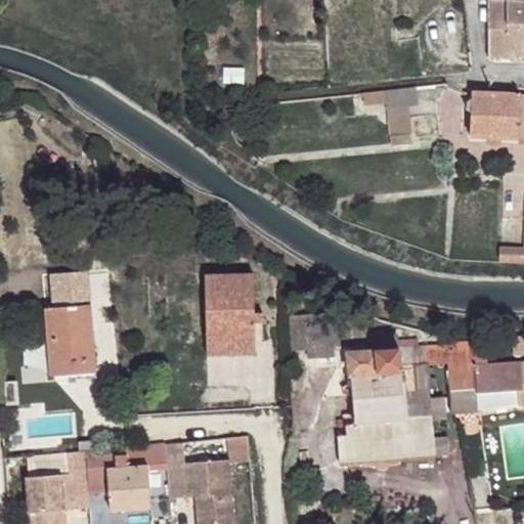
[(523,0),(487,0),(488,57),(523,55),(523,0)]
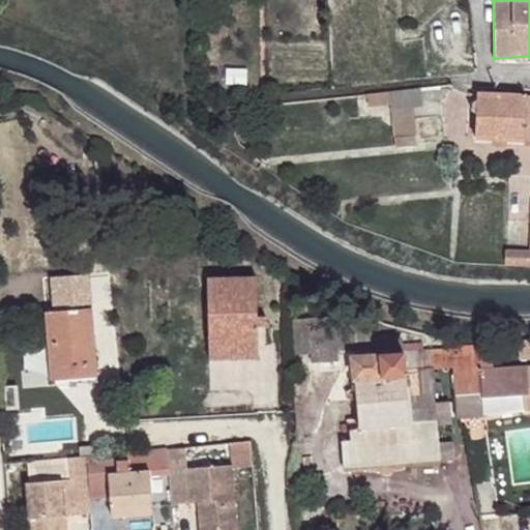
[(366,93),(367,105),(390,102),(391,108),(423,105),(420,87),(366,93)]
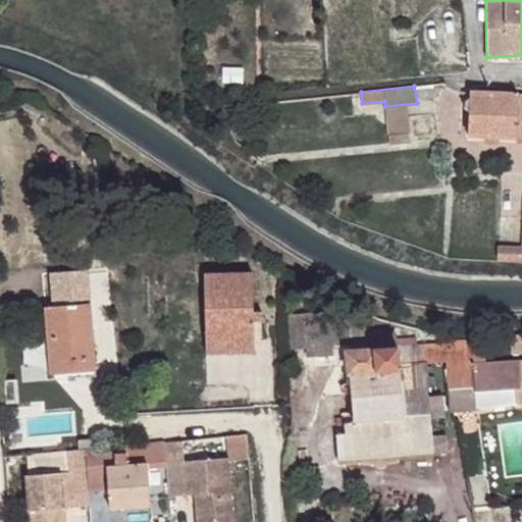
[(470,91),(468,135),(517,137),(521,137),(521,92),(518,93),(470,91)]
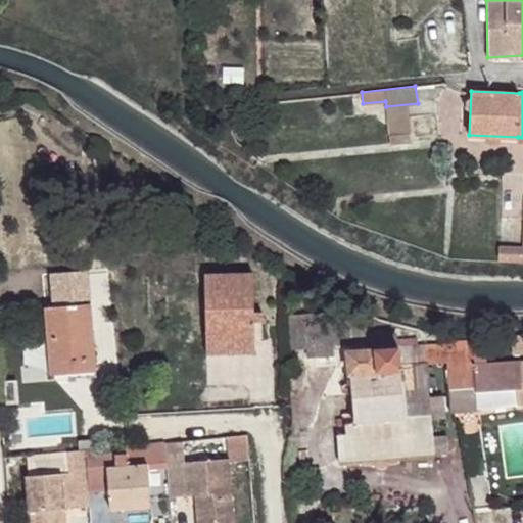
[(35,99),(30,107),(39,113),(44,105),(35,99)]
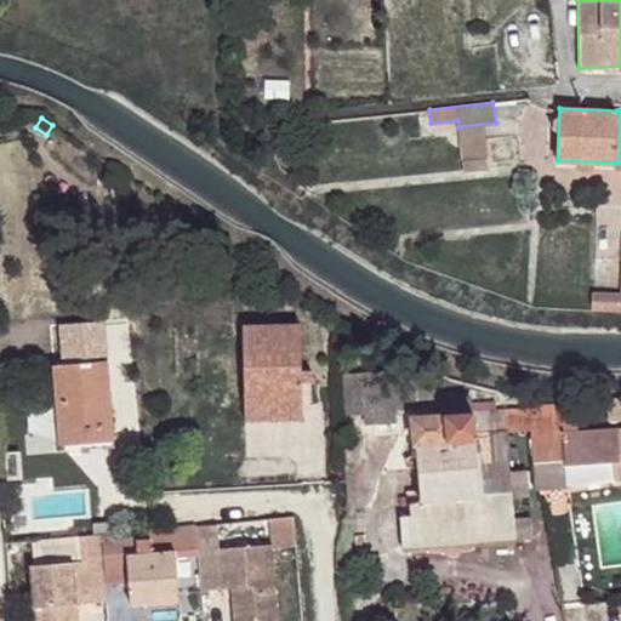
[(486,159),(462,161),(465,172),(488,170),(486,159)]
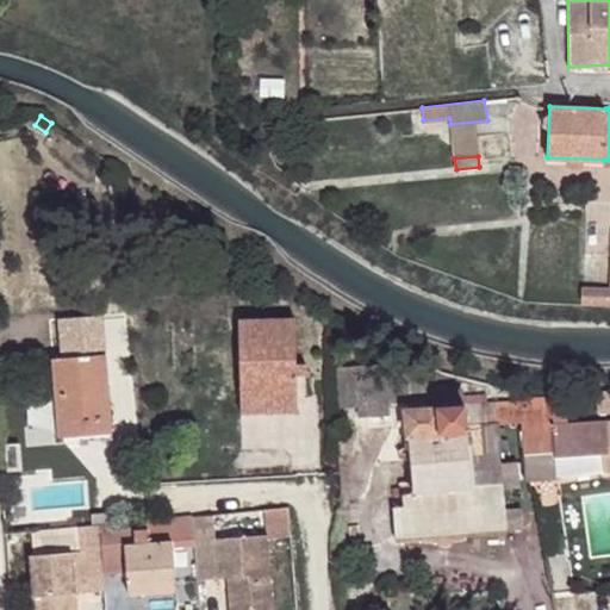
[(29,285),(25,319),(83,325),(86,291),(29,285)]
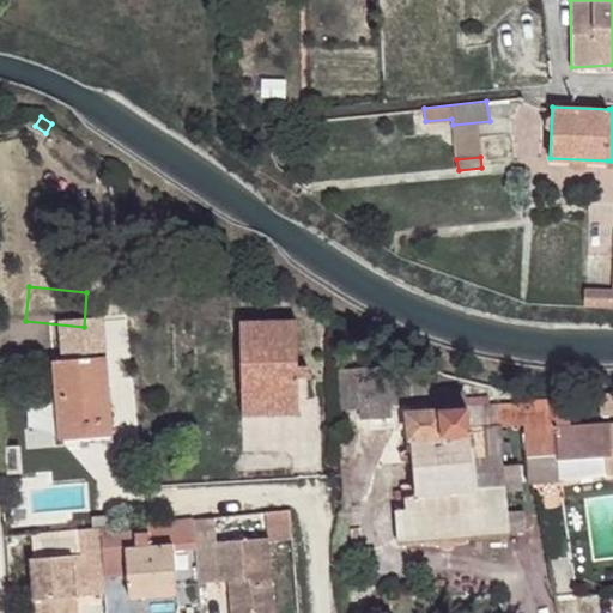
[(588,303),(612,304),(612,290),(612,291),(589,290),(588,303)]
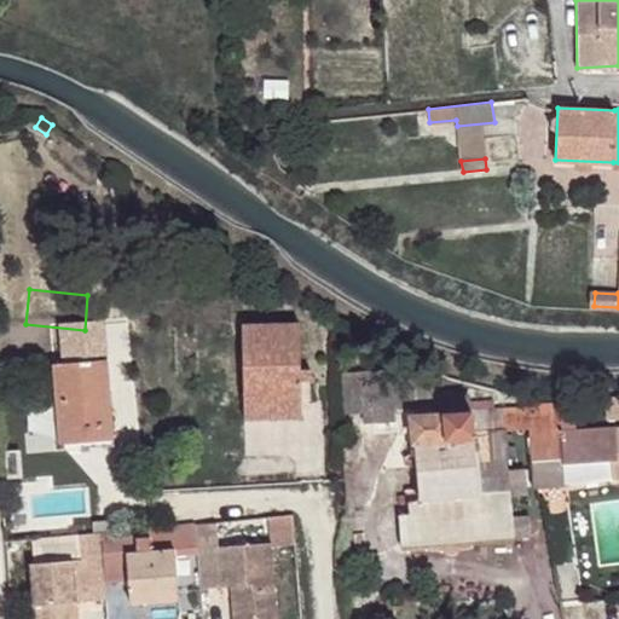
[(243,324),(244,405),(301,404),(301,381),(301,369),(301,323),(243,324)]
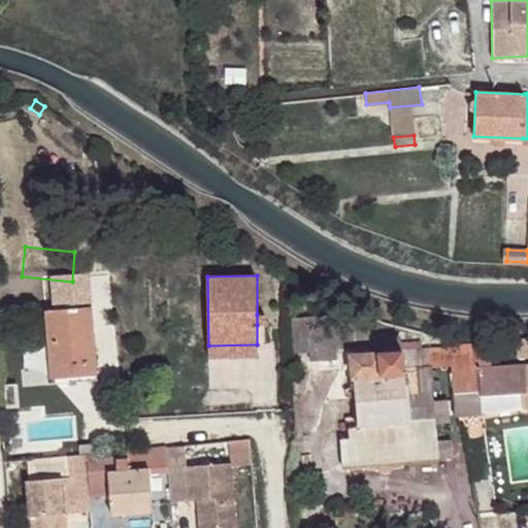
[(97,374),(91,306),(45,310),(52,378),(97,374)]
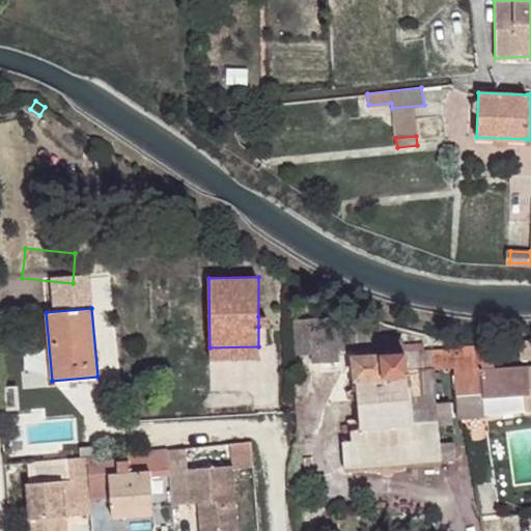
[(268,316),(258,316),(258,327),(269,328),(268,316)]
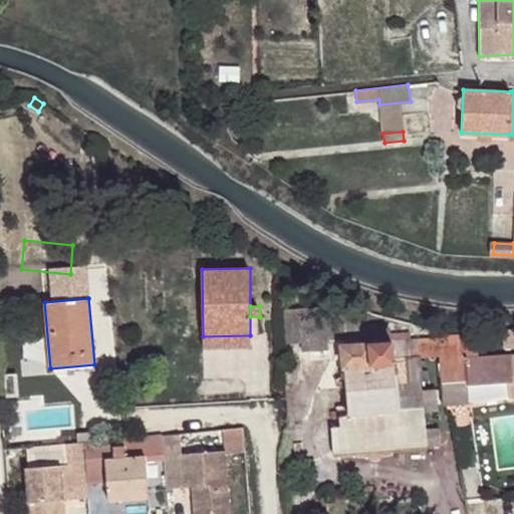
[(305,342),(306,352),(328,351),(328,339),(342,338),(342,334),(361,333),(360,311),(326,312),(325,306),(302,308),(305,342)]
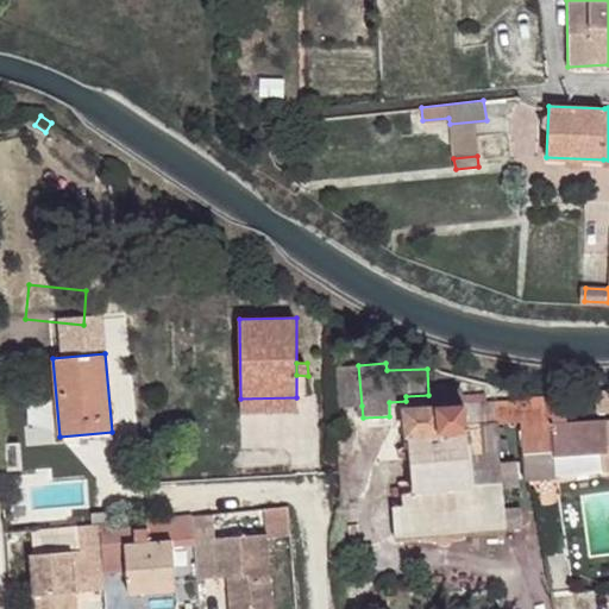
[(336,366),(337,406),(362,406),(358,365),(336,366)]
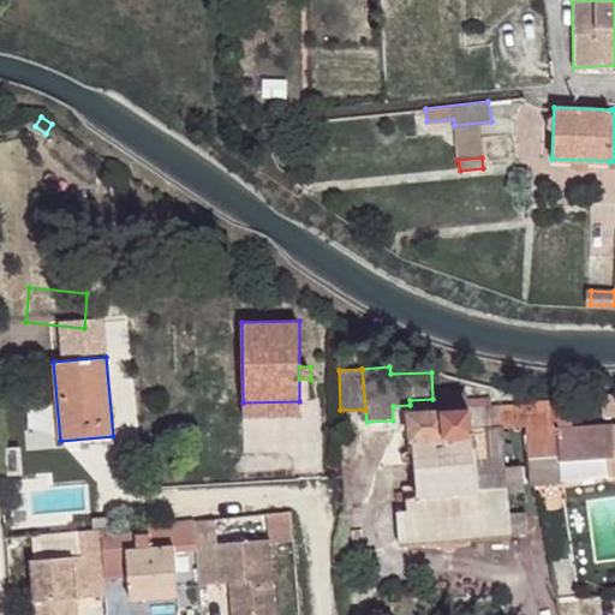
[(396,512),(399,543),(424,542),(455,539),(511,535),(509,513),(508,494),(506,467),(505,458),(506,458),(503,428),(526,425),(524,406),(491,407),(491,400),(466,400),(466,393),(441,394),(442,411),(410,412),(416,497),(405,497),(406,511),(396,512)]
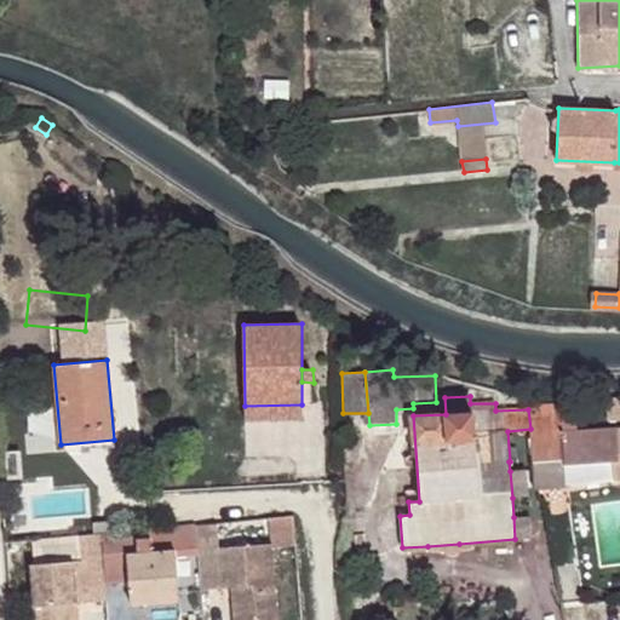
[(614,396),(587,397),(589,415),(615,415),(614,396)]
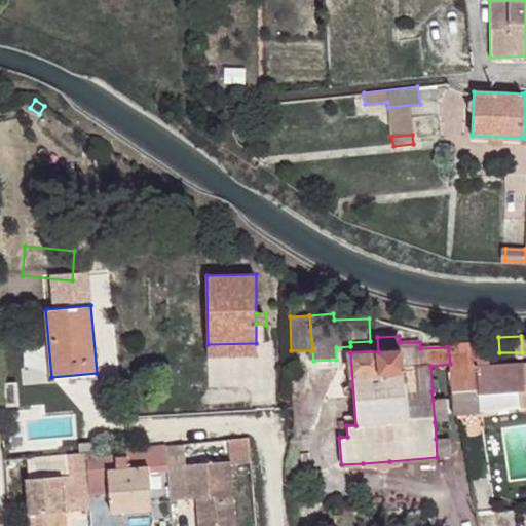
[(208,344),(208,357),(257,357),(256,343),(208,344)]
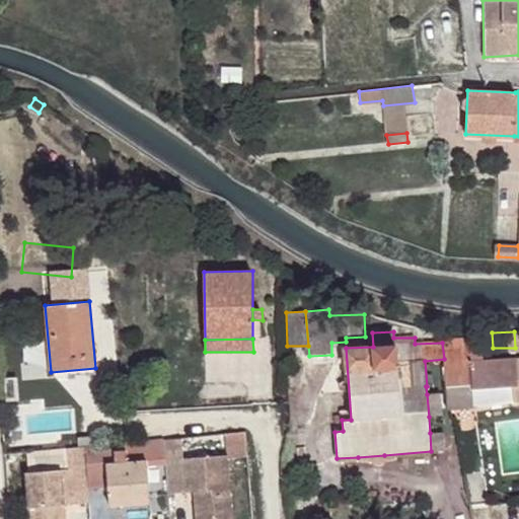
[(444,359),(448,411),(474,408),(473,406),(473,389),(513,386),(514,400),(518,399),(518,358),(470,362),(468,340),(442,340),(442,343),(444,359)]
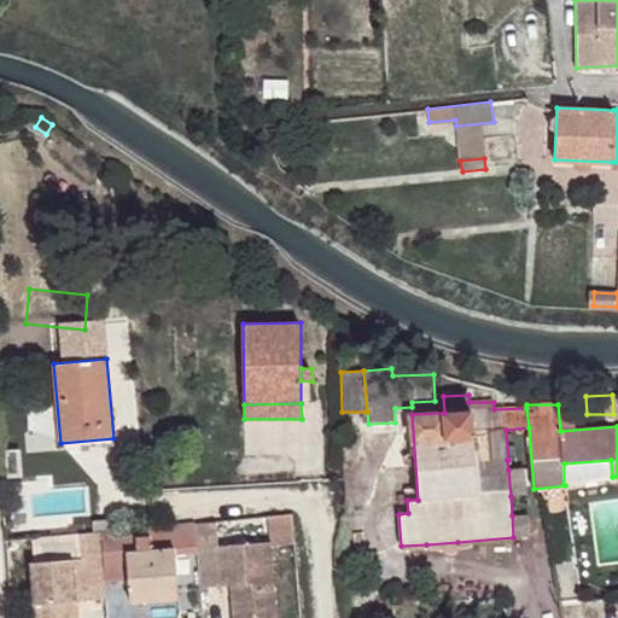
[(564,464),(564,484),(612,477),(611,460),(564,464)]
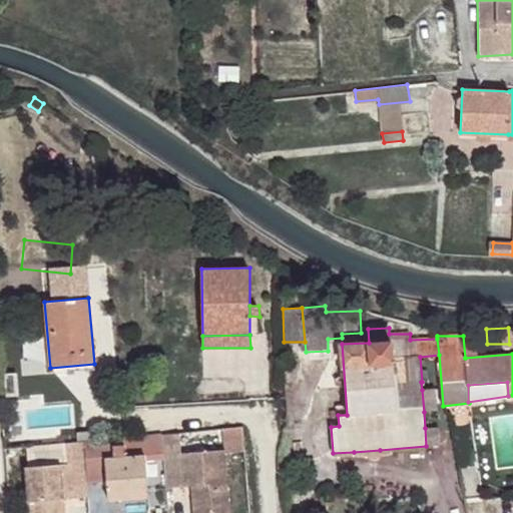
[(435,388),(422,390),(424,412),(438,411),(435,388)]
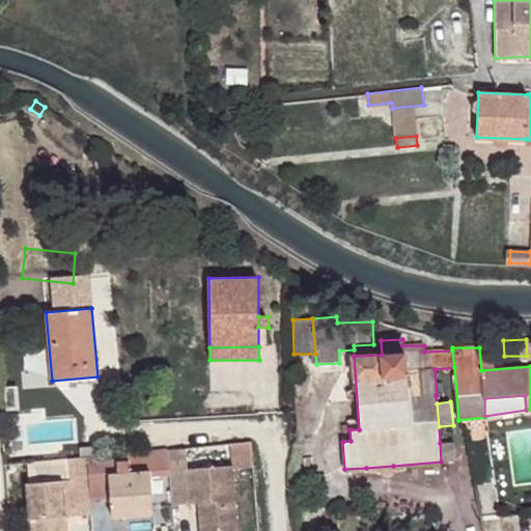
[(229,443),(231,465),(251,464),(250,442),(229,443)]
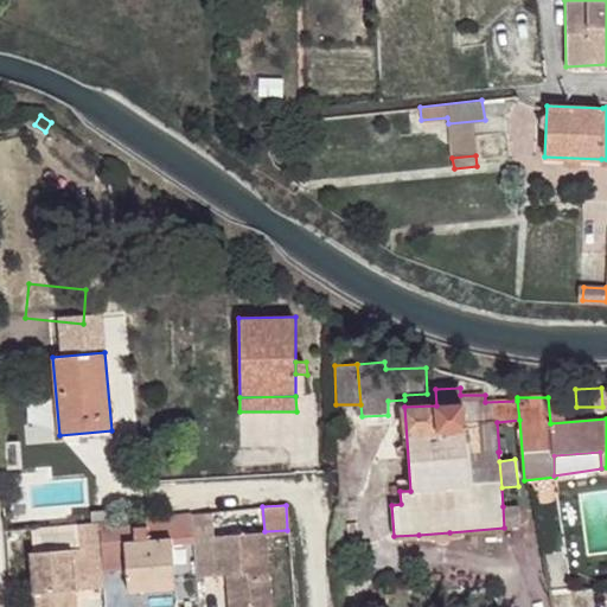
[(521,505),(503,506),(504,528),(522,526),(521,505)]
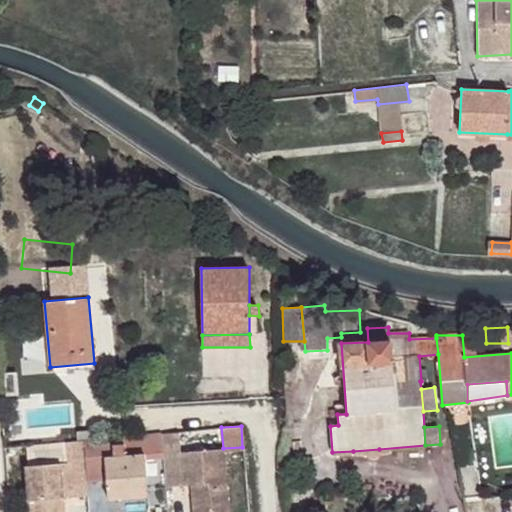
[(178,432),(162,433),(166,486),(192,483),(193,511),(228,511),(223,448),(180,451),(178,432)]
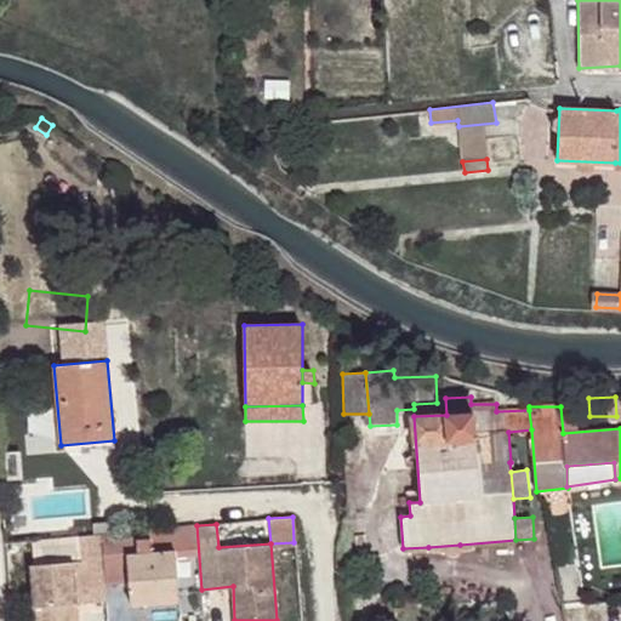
[(136,531),(102,534),(107,585),(130,582),(132,605),(181,600),(176,556),(197,554),(193,527),(136,531)]
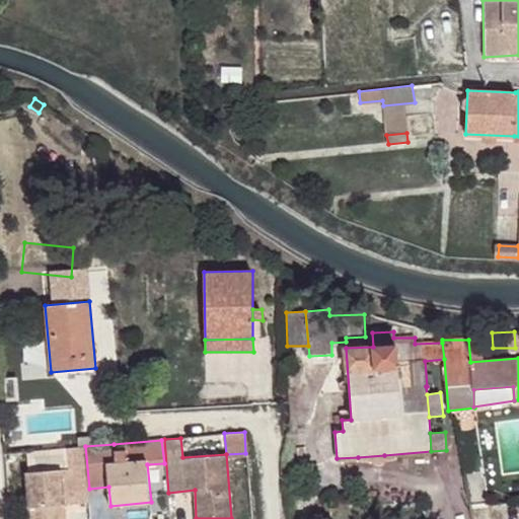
[(85,446),(67,447),(69,468),(26,472),(29,518),(65,518),(65,506),(90,504),(89,489),(85,446)]
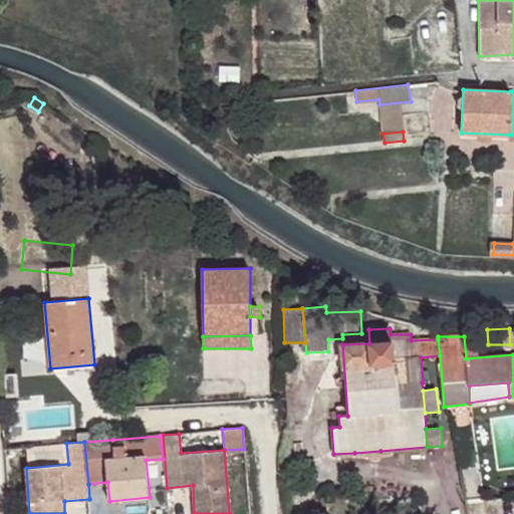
[(380,451),(354,453),(354,460),(381,458),(380,451)]
